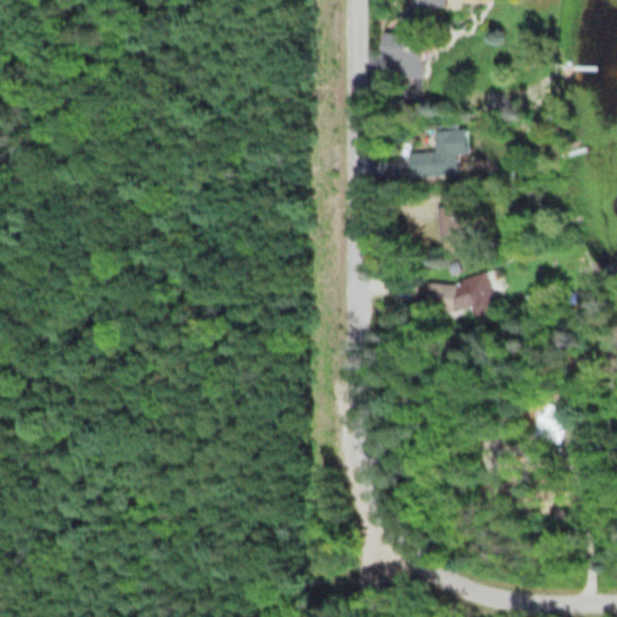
[(441,0),(407,0),(403,24),(430,30),(435,6),(440,7),(441,0)]
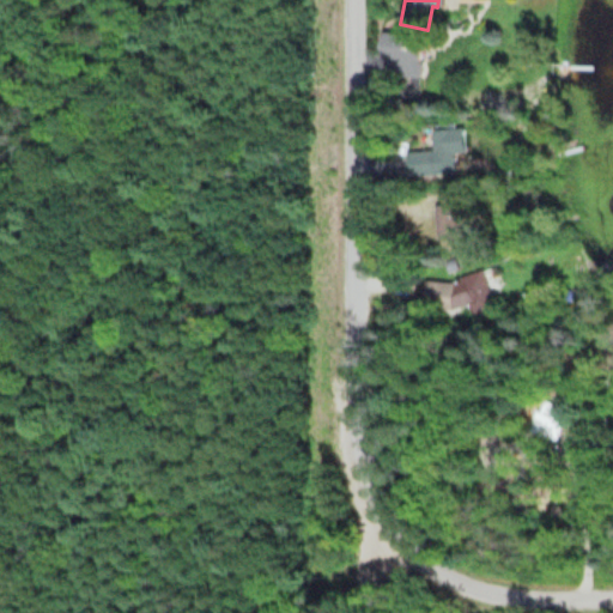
[(420,34),(380,34),(380,59),(387,59),(387,78),(420,78),(420,34)]
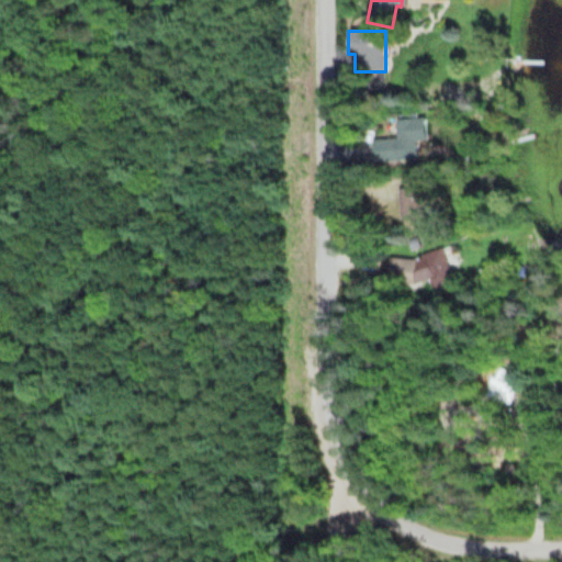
[(373,161),(416,160),(415,141),(424,141),(424,117),(395,119),(396,138),(372,139),(373,161)]
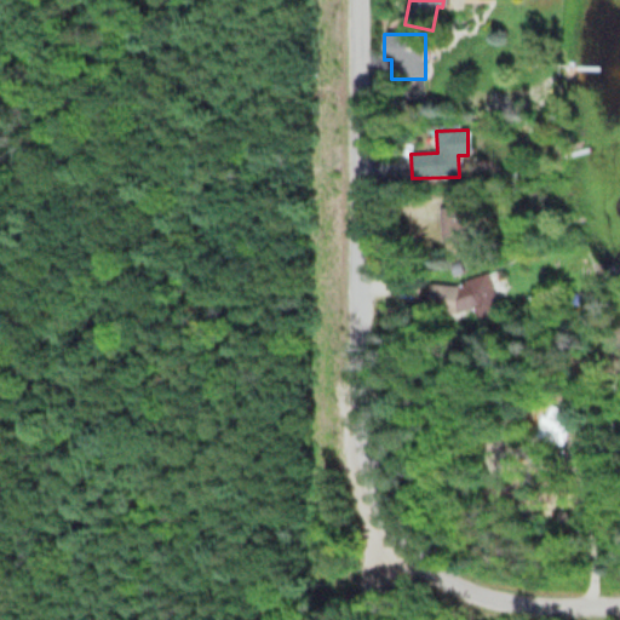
[(438,207),(438,240),(461,240),(461,207),(438,207)]
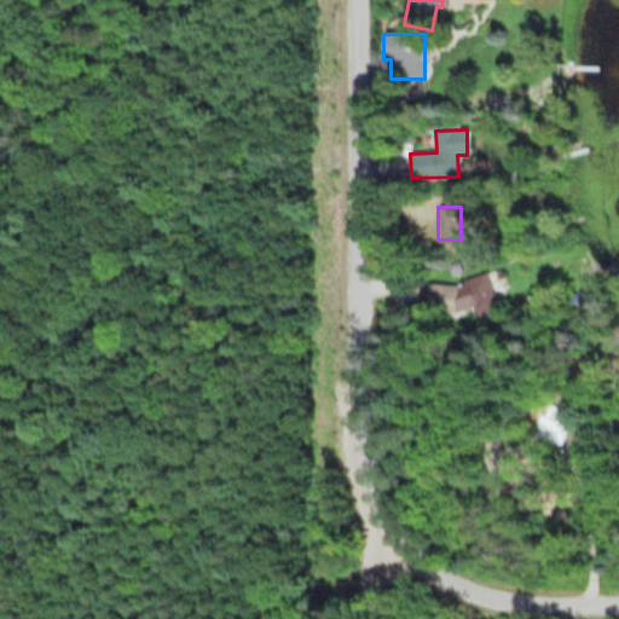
[(426,311),(491,312),(492,282),(427,279),(426,311)]
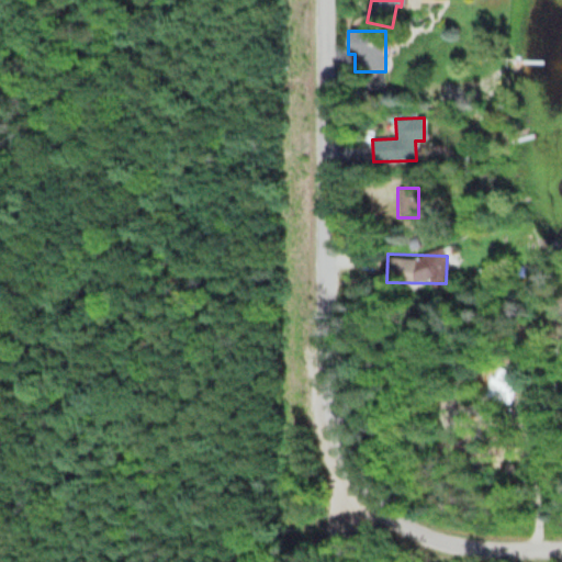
[(518,377),(495,368),(485,396),(509,404),(518,377)]
